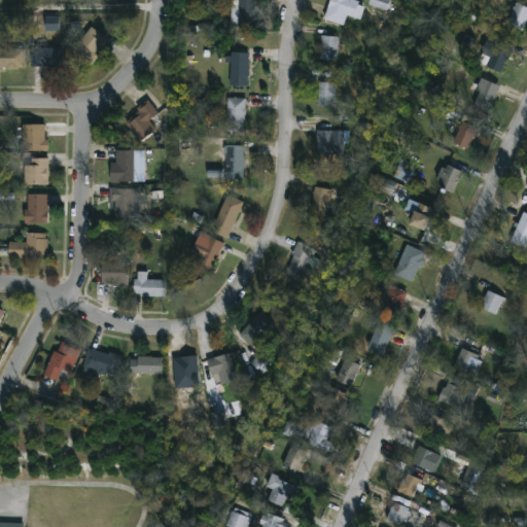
[(254,0),(254,29),(231,29),(231,0),(254,0)]
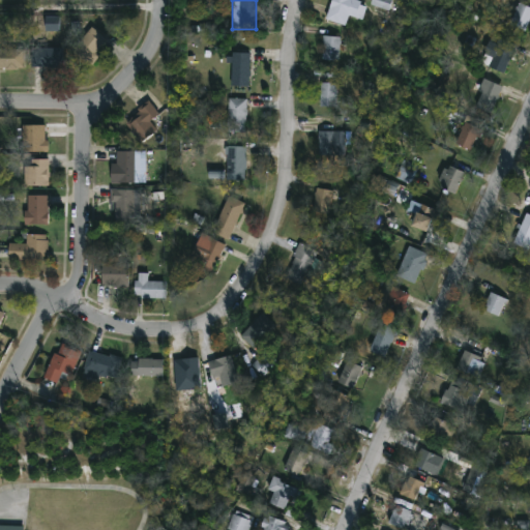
[(346,27),(326,21),(331,0),(350,0),(350,1),(365,6),(361,23),(348,19),(346,27)]
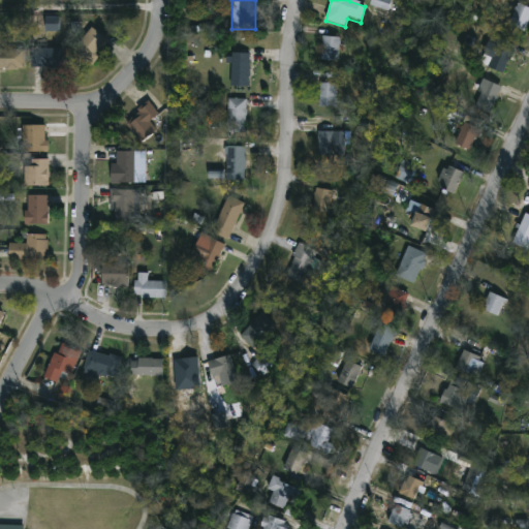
[(389,11),(392,0),(372,0),(370,5),(389,11)]
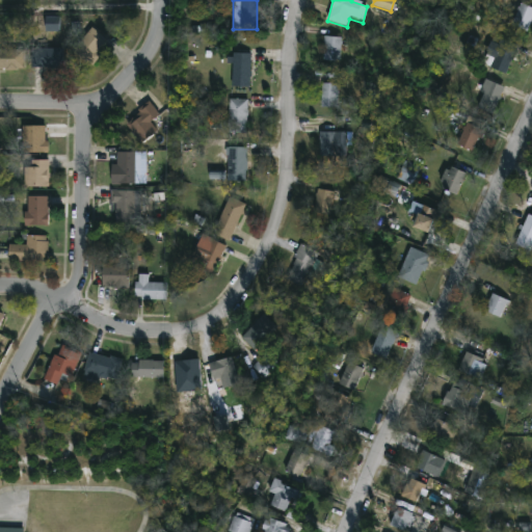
[(530,6),(530,30),(515,30),(515,6),(530,6)]
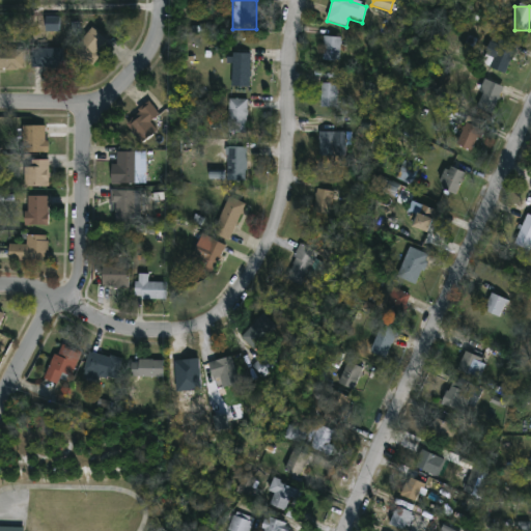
[(46,31),(59,31),(59,17),(46,17),(46,31)]
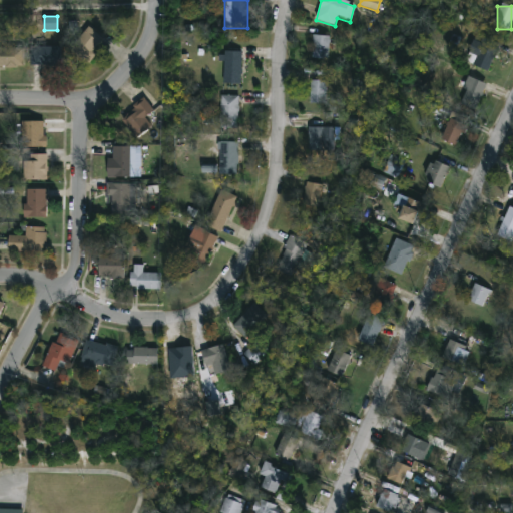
[(104,41),(87,64),(69,52),(87,28),(104,41)]
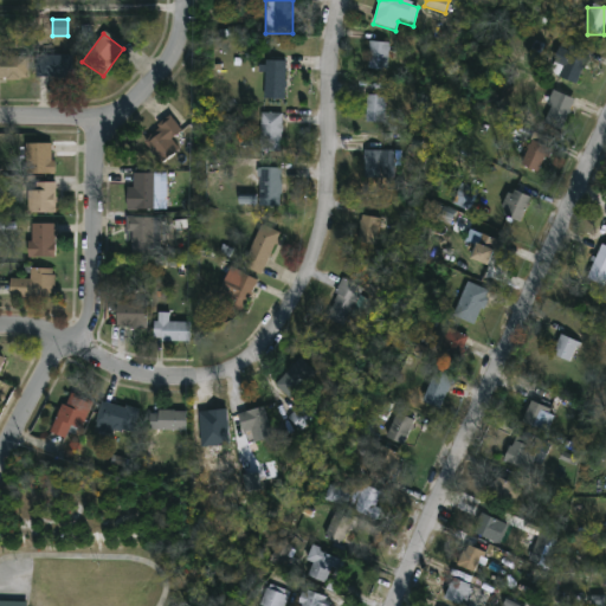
[(548,70),(566,42),(591,57),(573,85),(548,70)]
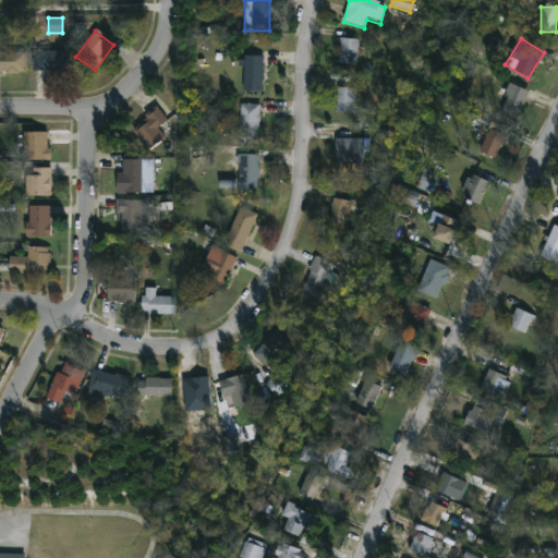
[(358,40),(356,67),(338,65),(339,39),(358,40)]
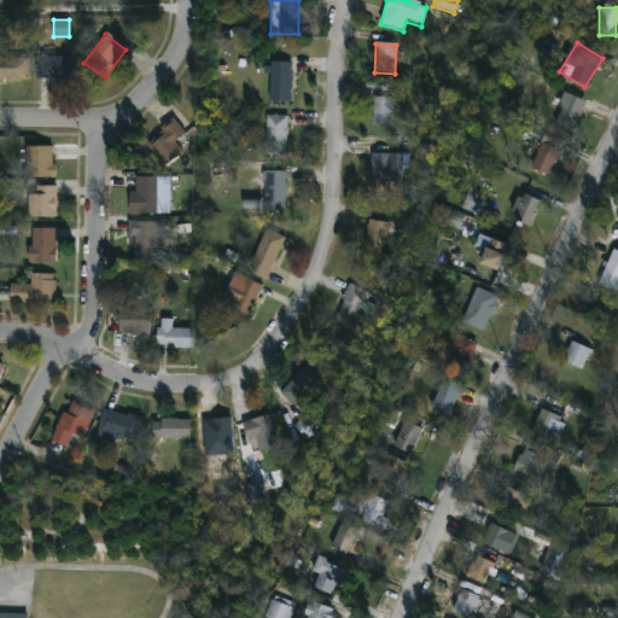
[(532,57),(537,47),(543,50),(538,60),(532,57)]
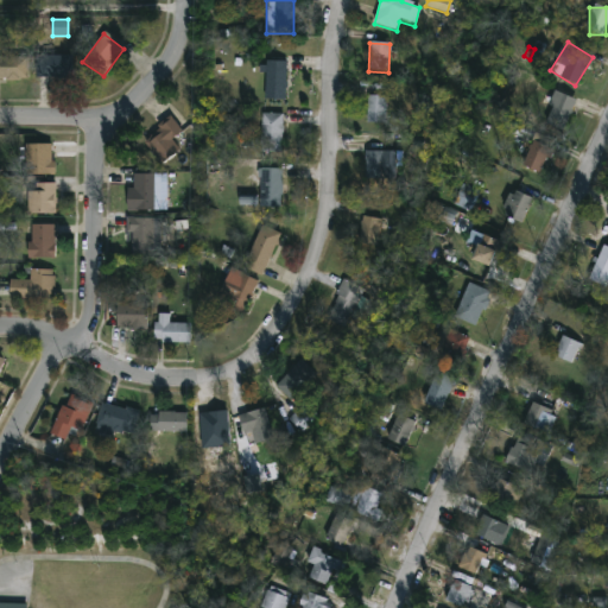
[(71,81),(36,81),(36,56),(71,56),(71,81)]
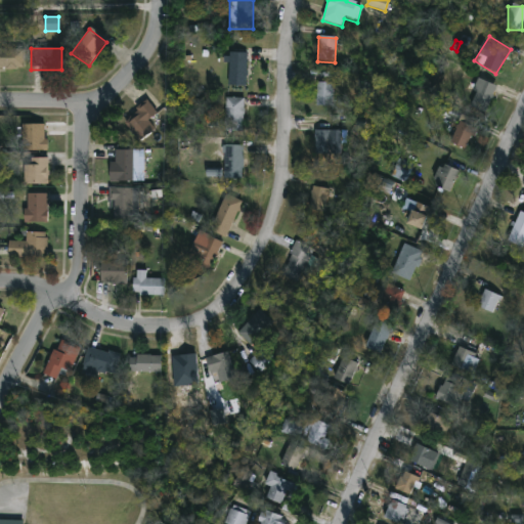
[(0,70),(0,50),(23,50),(23,70),(0,70)]
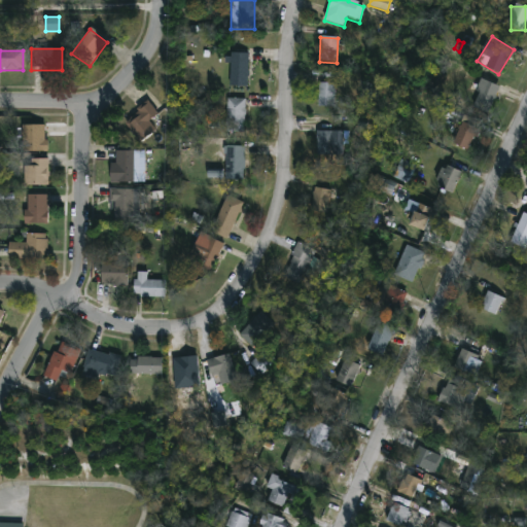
[(248,88),(230,88),(230,55),(248,55),(248,88)]
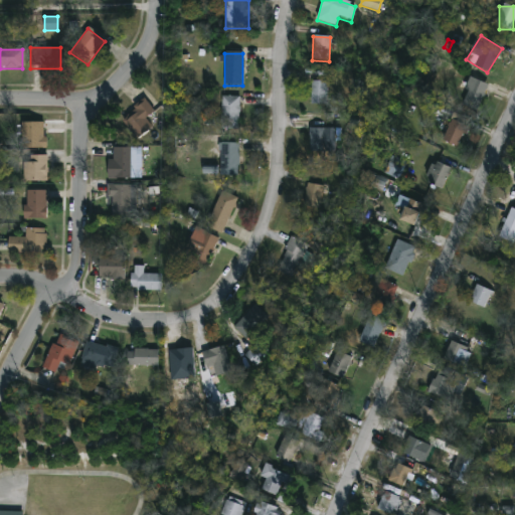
[(488,86),(477,114),(459,106),(471,78),(488,86)]
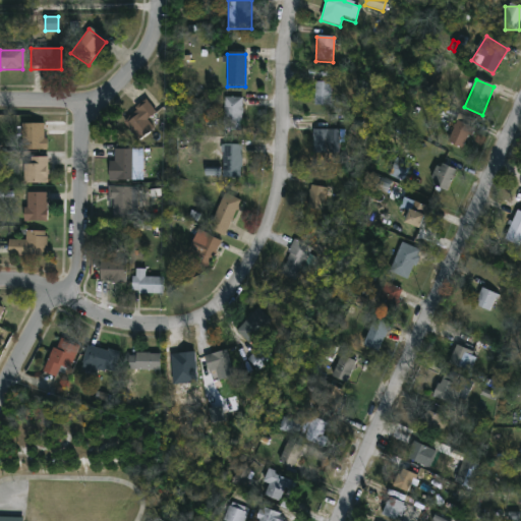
[(314,108),(314,83),(330,83),(330,108),(314,108)]
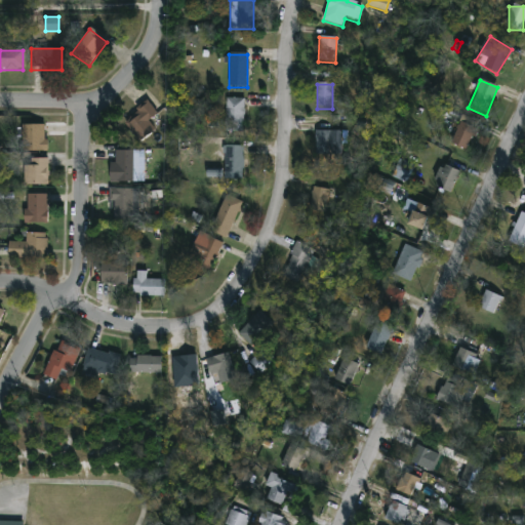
[(244,132),(226,132),(226,99),(244,99),(244,132)]
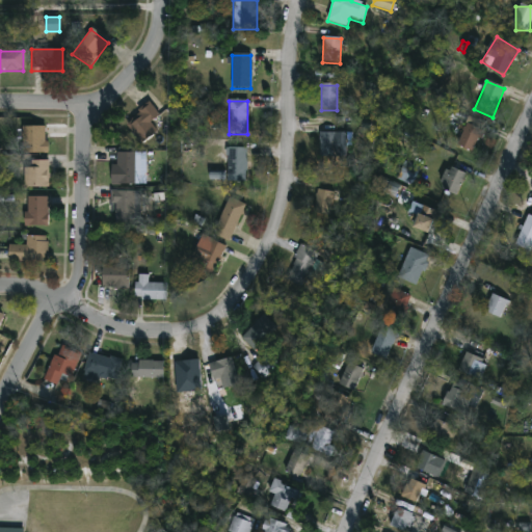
[(141,144),(126,124),(150,104),(161,118),(153,126),(158,131),(141,144)]
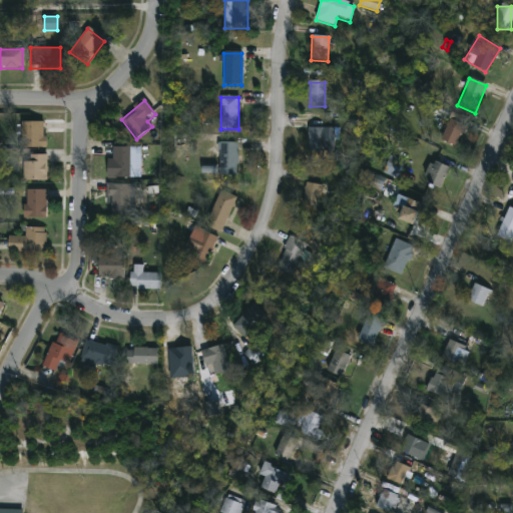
[(468,123),(455,148),(439,140),(452,115),(468,123)]
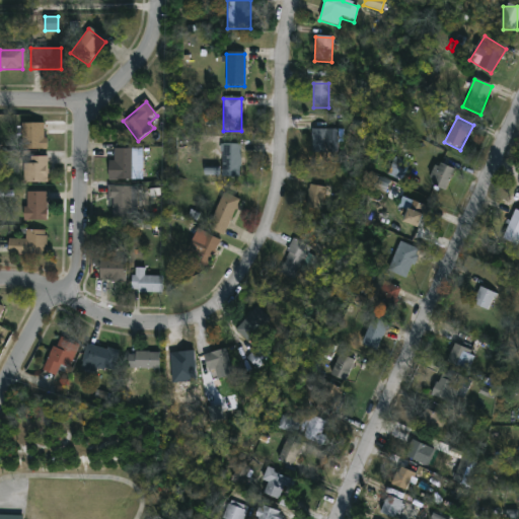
[(45,124),(45,150),(21,150),(21,124),(45,124)]
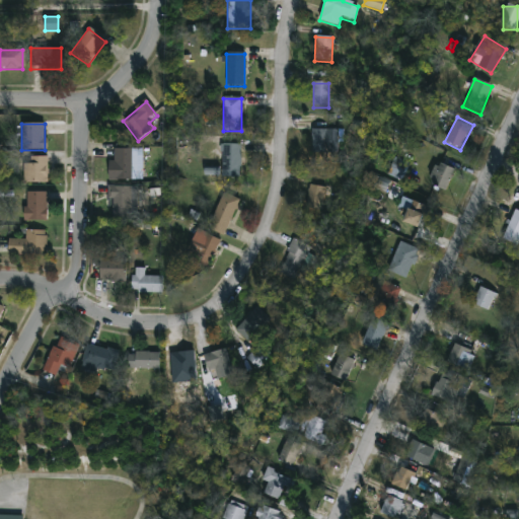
[(311,154),(311,130),(327,130),(327,154),(311,154)]
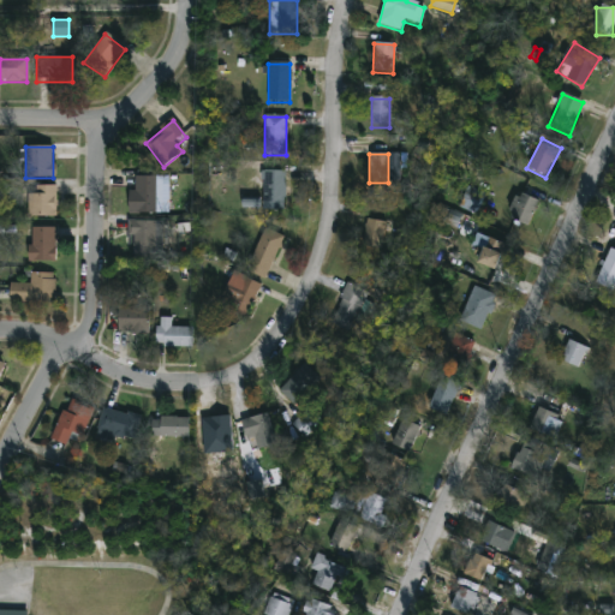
[(262,210),(262,171),(285,172),(285,210),(262,210)]
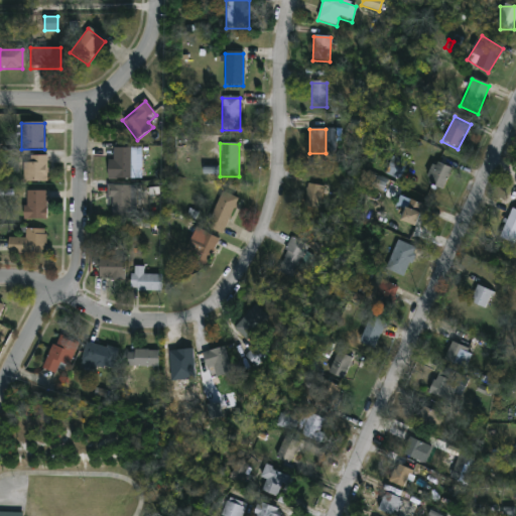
[(108,160),(113,160),(113,149),(140,149),(140,179),(108,179),(108,160)]
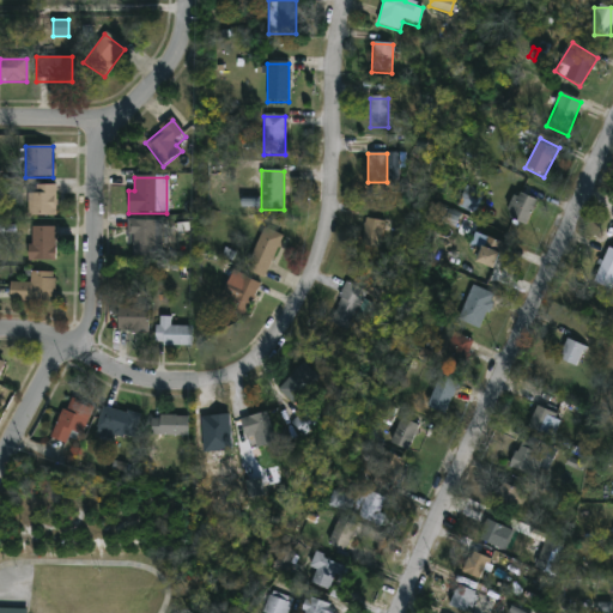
[(56,217),(28,217),(26,186),(55,186),(56,217)]
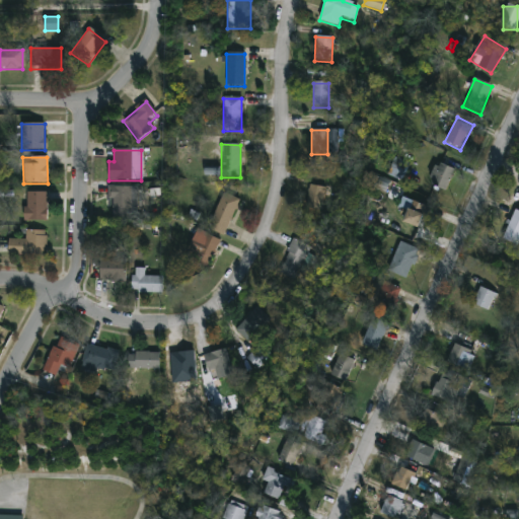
[(388,175),(402,180),(409,163),(394,157),(388,175)]
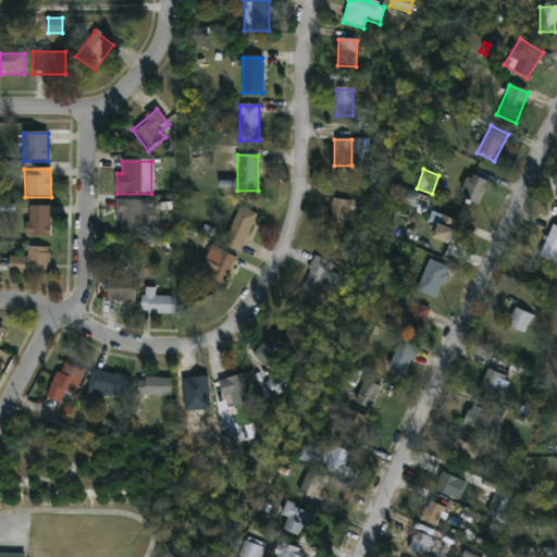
[(477,207),(458,198),(469,175),(489,184),(477,207)]
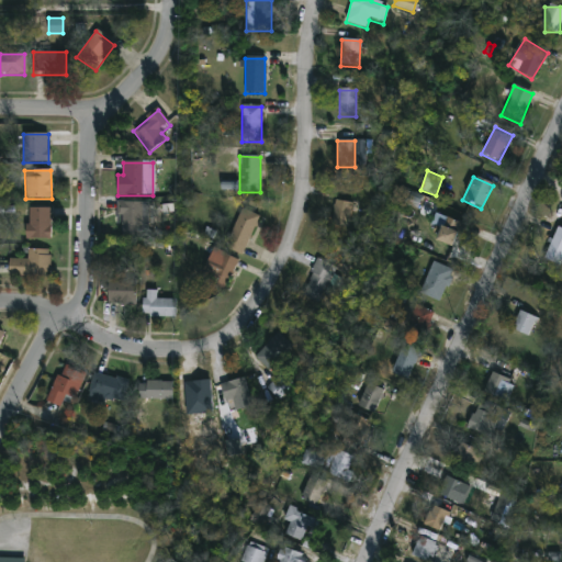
[(332,225),(349,228),(353,203),(337,200),(332,225)]
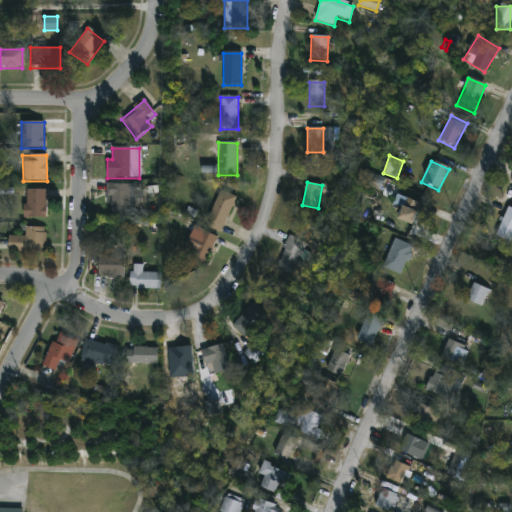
[(107,216),(107,184),(128,184),(128,216),(107,216)]
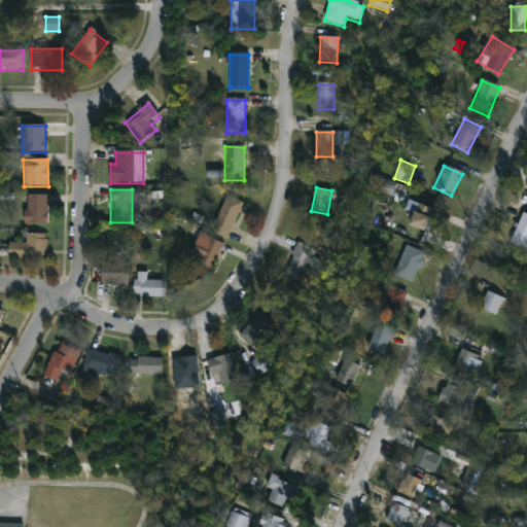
[(47,225),(25,225),(25,196),(47,196),(47,225)]
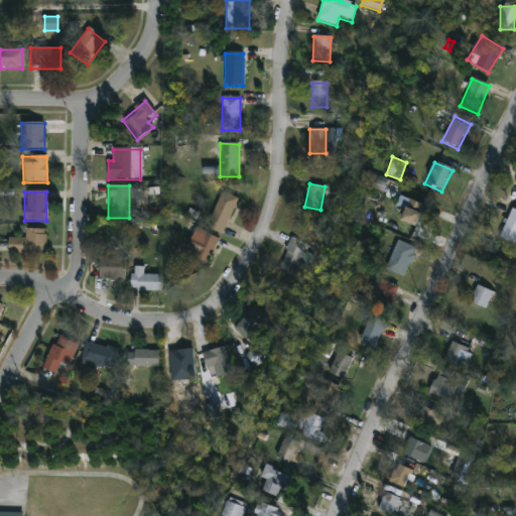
[(239,200),(223,235),(206,227),(222,191),(239,200)]
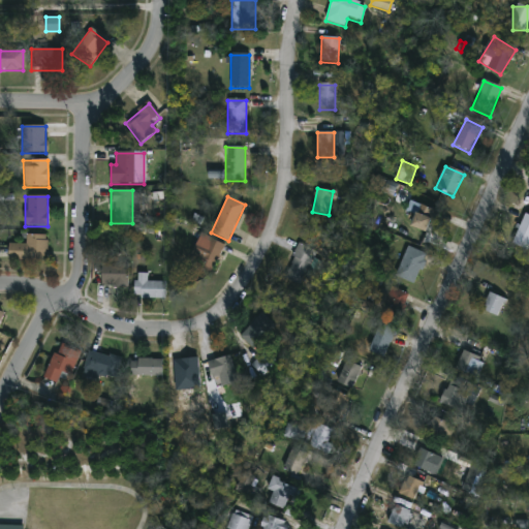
[(407,213),(410,215),(417,204),(435,214),(424,235),(402,222),(407,213)]
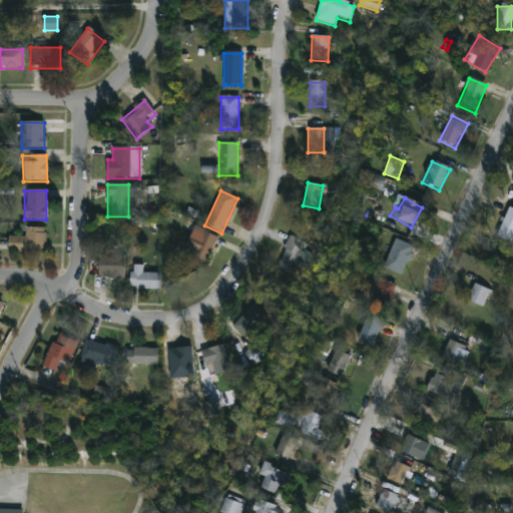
[(512,242),(497,238),(506,207),(512,209),(512,242)]
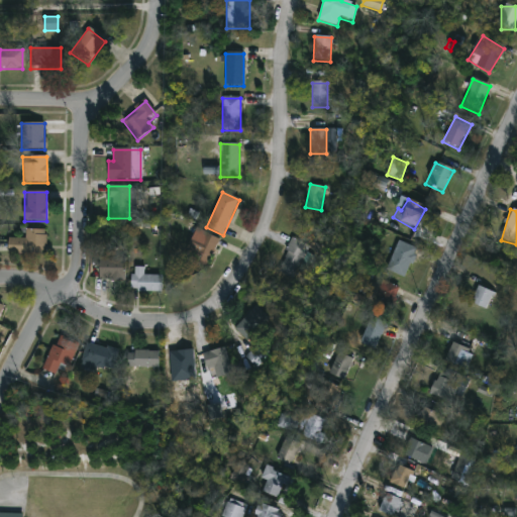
[(25,239),(25,230),(46,230),(45,256),(8,255),(8,239),(25,239)]
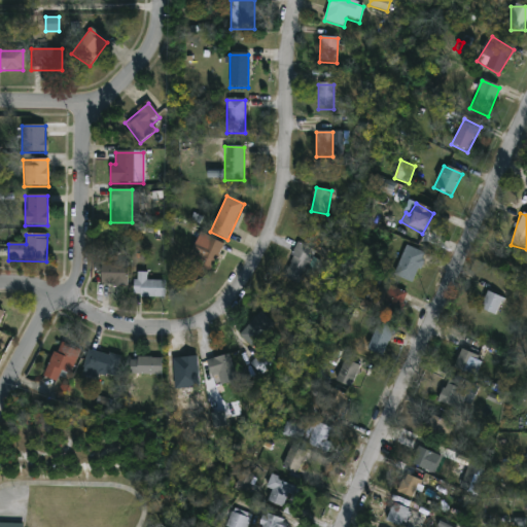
[(221,243),(213,272),(188,265),(198,236),(221,243)]
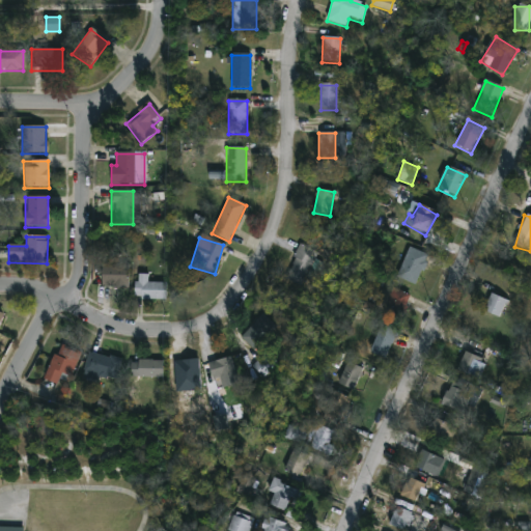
[(315,253),(301,287),(284,280),(299,246),(315,253)]
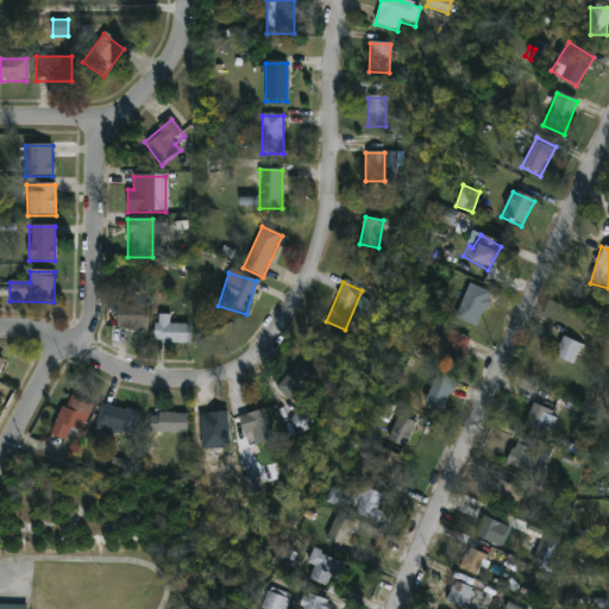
[(473,334),(452,324),(470,284),(491,294),(473,334)]
